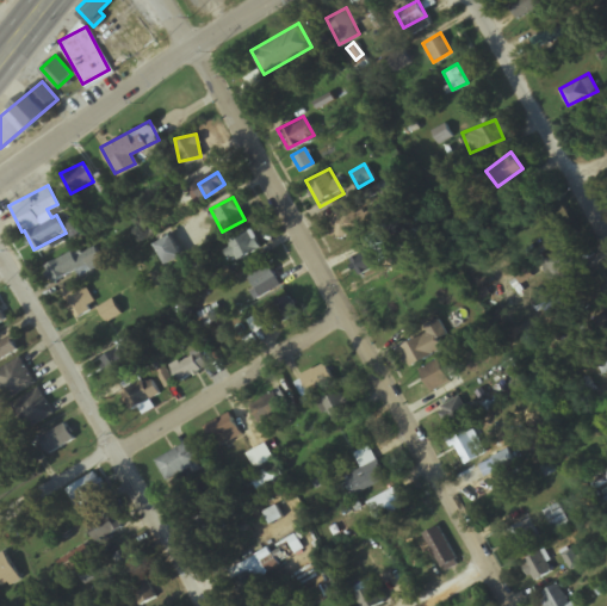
[(224,241),(234,259),(259,246),(249,228),(224,241)]
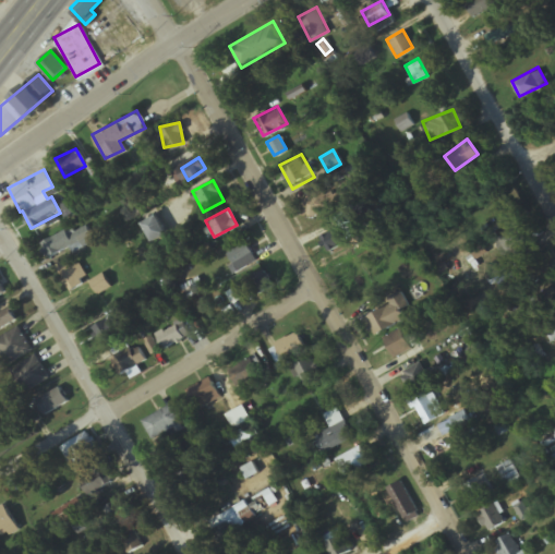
[(151,240),(165,232),(154,214),(140,223),(151,240)]
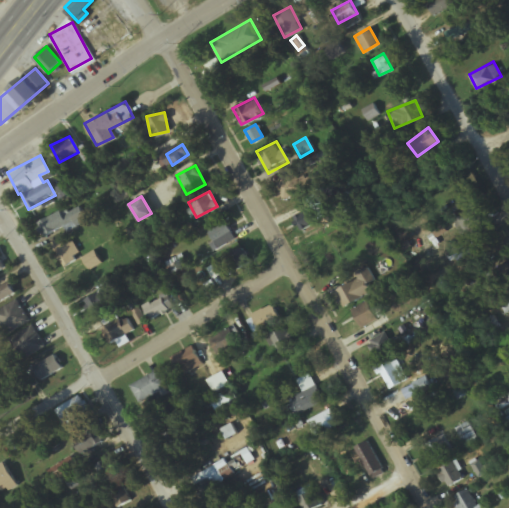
[(81,214),(74,203),(38,224),(44,235),(81,214)]
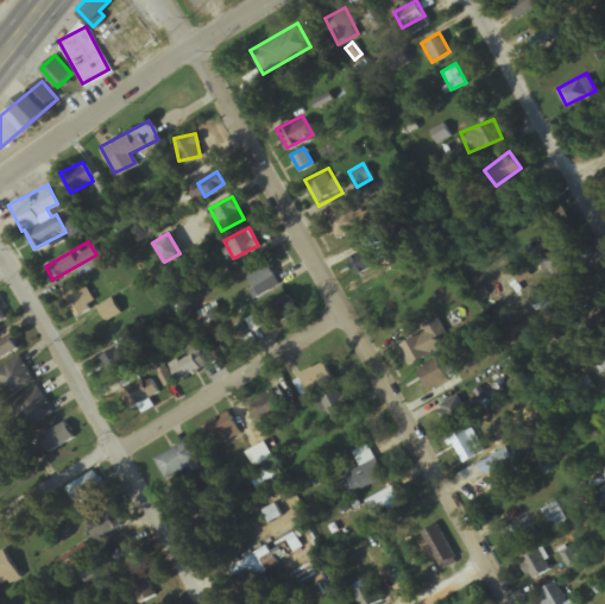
[(355,271),(379,258),(370,243),(347,256),(355,271)]
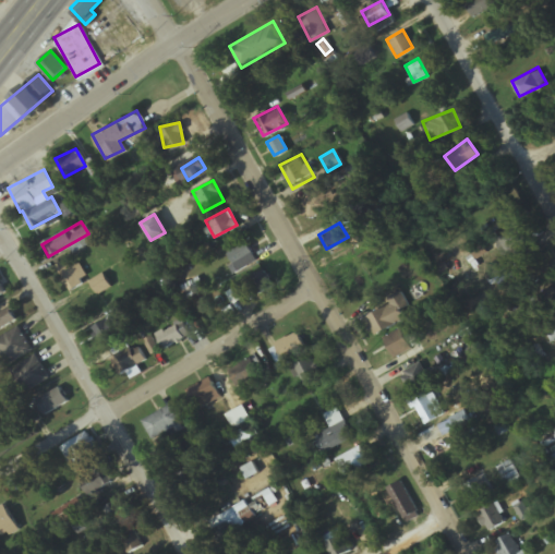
[(236,269),(254,259),(244,241),(225,252),(236,269)]
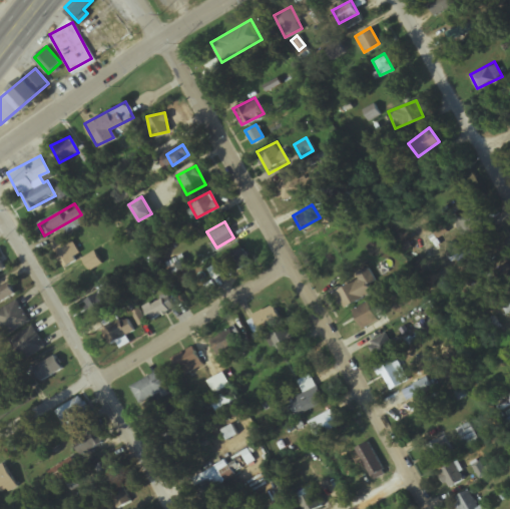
[(62,266),(72,259),(59,236),(49,243),(62,266)]
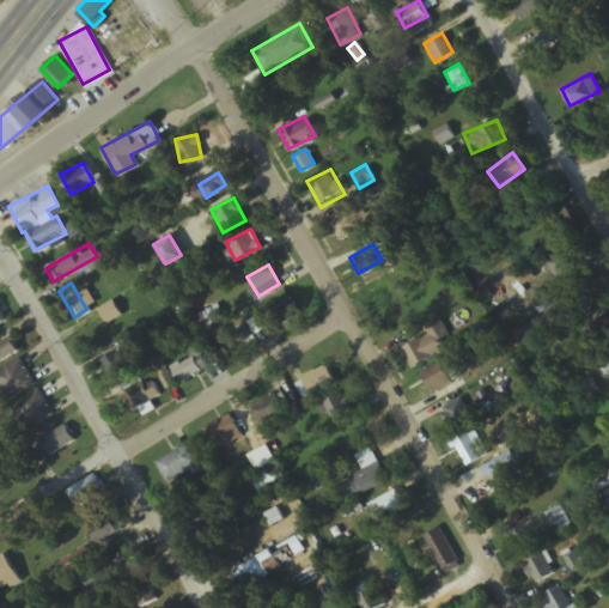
[(371,295),(385,326),(406,317),(391,285),(371,295)]
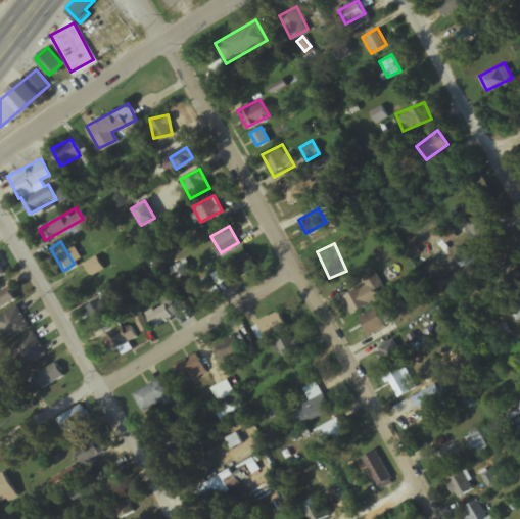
[(252,267),(244,252),(228,262),(236,276),(252,267)]
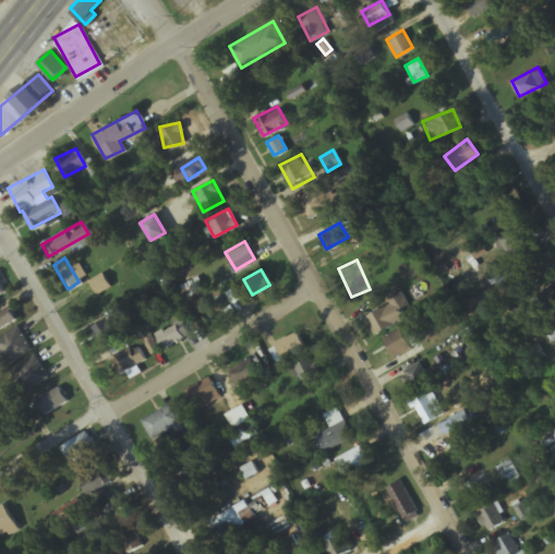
[(89,279),(97,291),(108,285),(100,273),(89,279)]
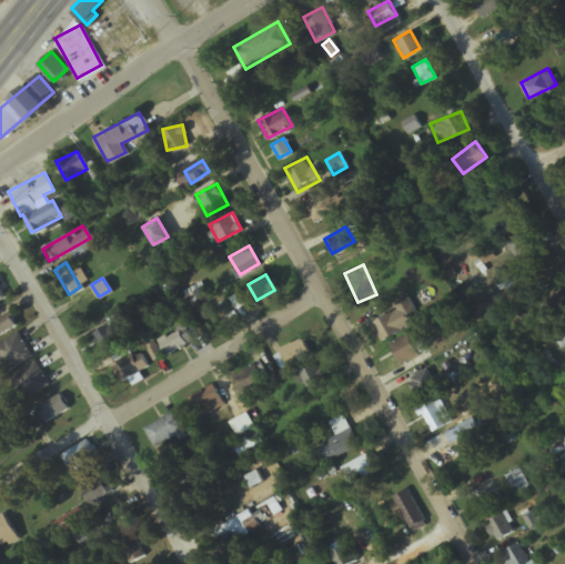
[(547,320),(564,311),(564,299),(561,291),(537,303),(547,320)]
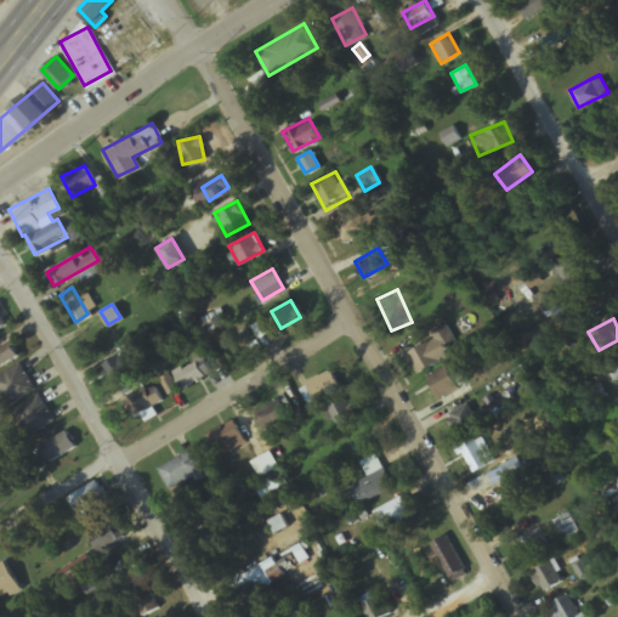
[(452,338),(444,323),(429,330),(432,338),(404,352),(415,372),(449,354),(443,341),(452,338)]
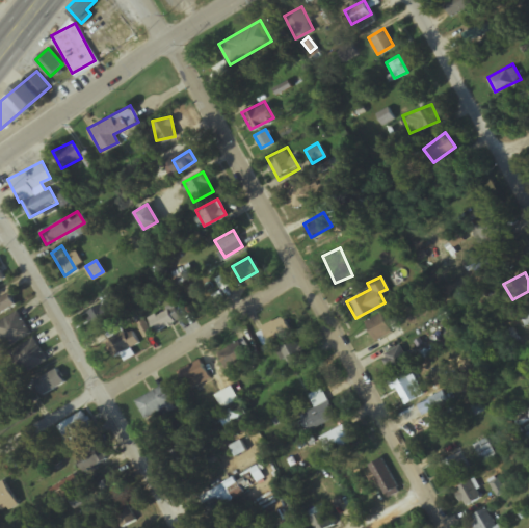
[(0,310),(14,304),(7,292),(0,295),(0,310)]
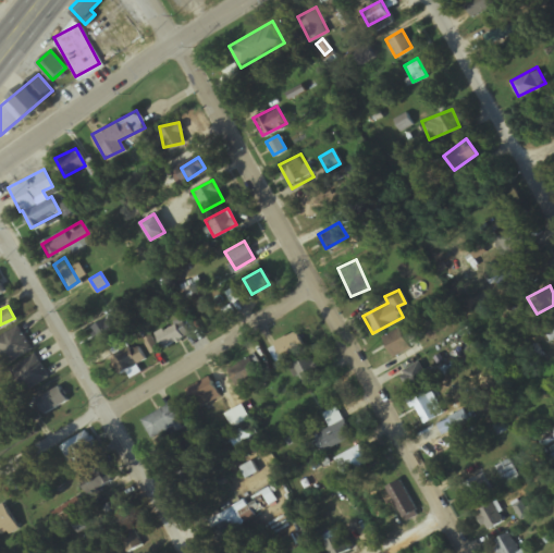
[(89,326),(99,342),(121,329),(112,314),(89,326)]
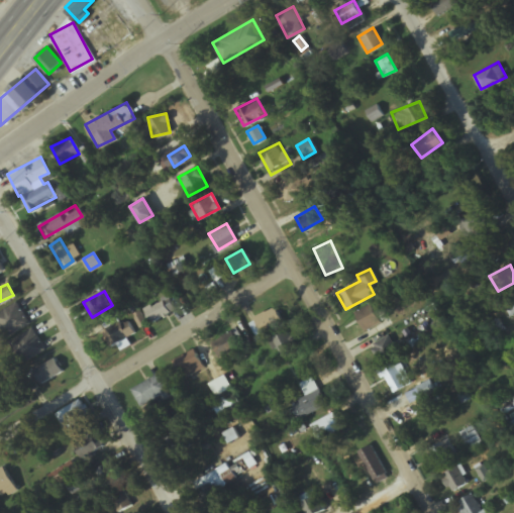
[(513,312),(513,293),(502,301),(511,315),(513,312)]
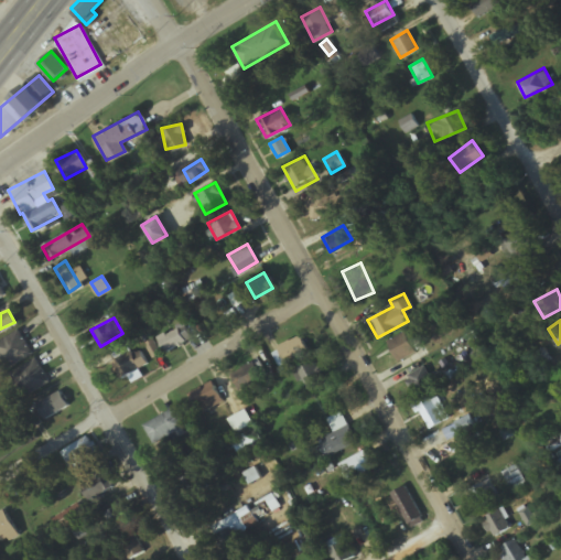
[(155,336),(164,351),(190,336),(182,322),(155,336)]
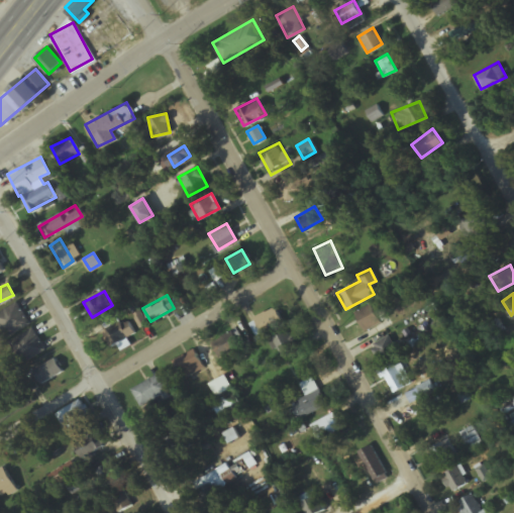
[(0,327),(5,336),(28,321),(14,300),(0,309),(0,327)]
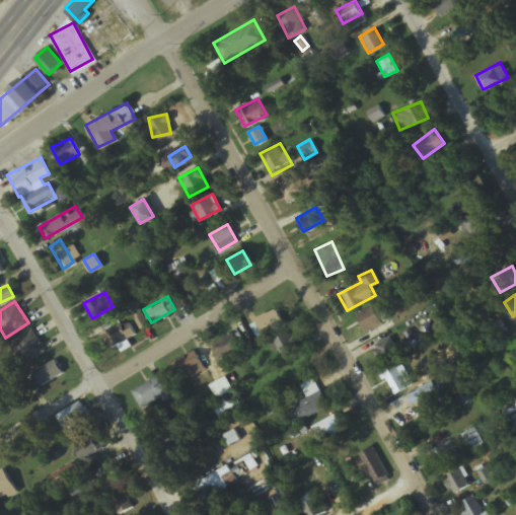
[(355,311),(362,330),(379,324),(372,305),(355,311)]
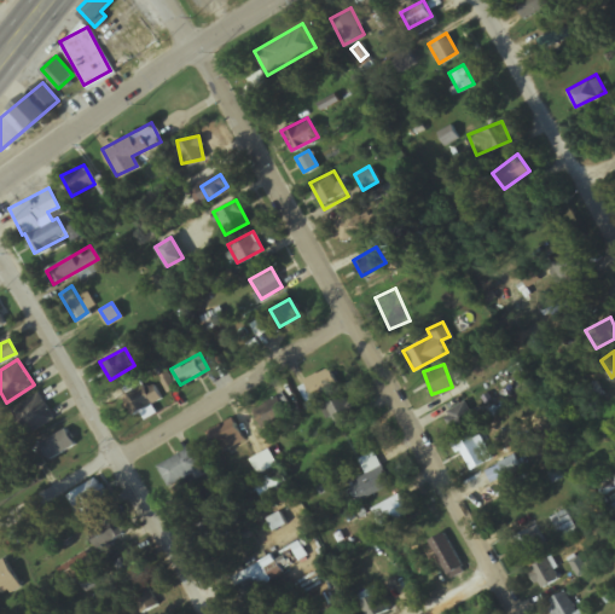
[(300,381),(311,399),(337,384),(326,365),(300,381)]
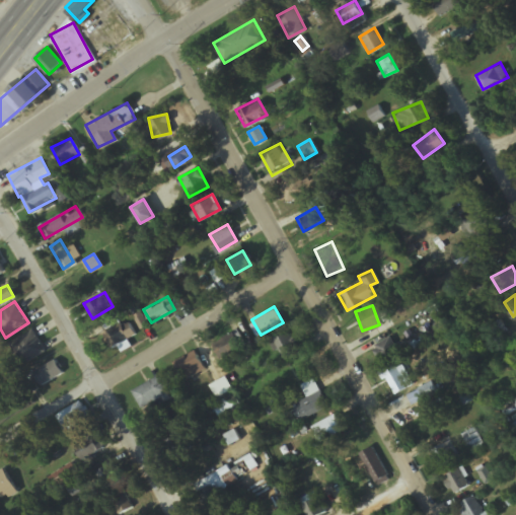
[(106,344),(146,332),(141,315),(101,327),(106,344)]
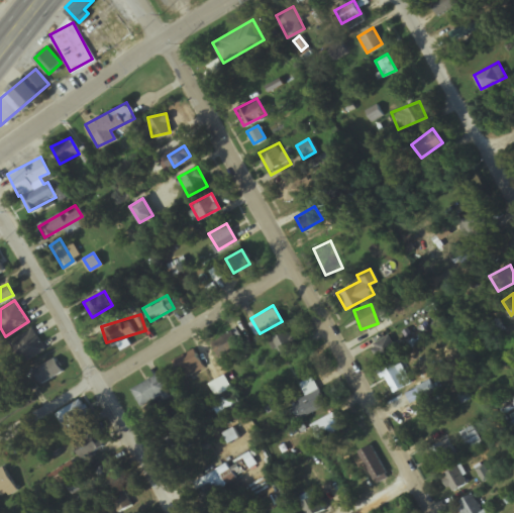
[(7,340),(19,363),(43,348),(31,327),(7,340)]
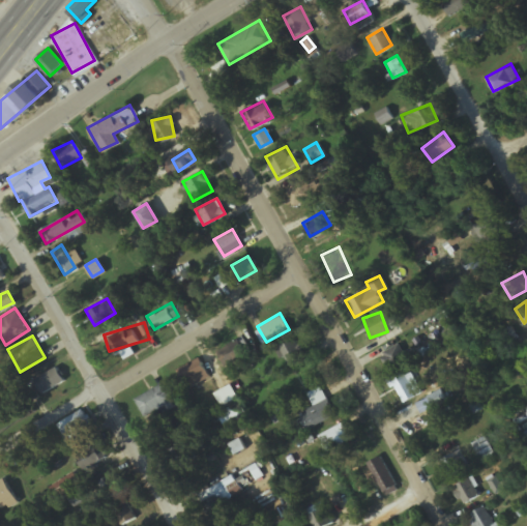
[(301,355),(290,337),(275,346),(288,363),(301,355)]
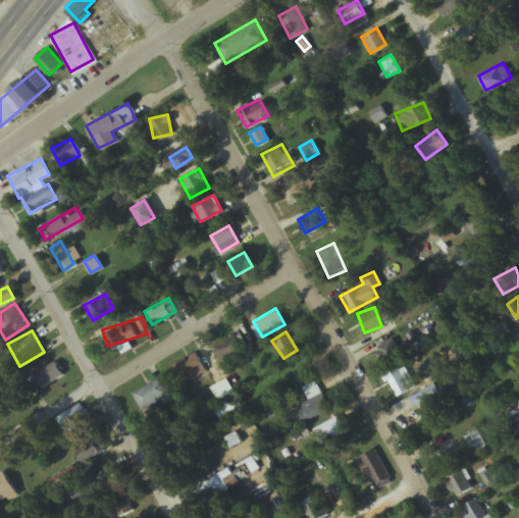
[(241,348),(232,333),(211,345),(219,360),(241,348)]
